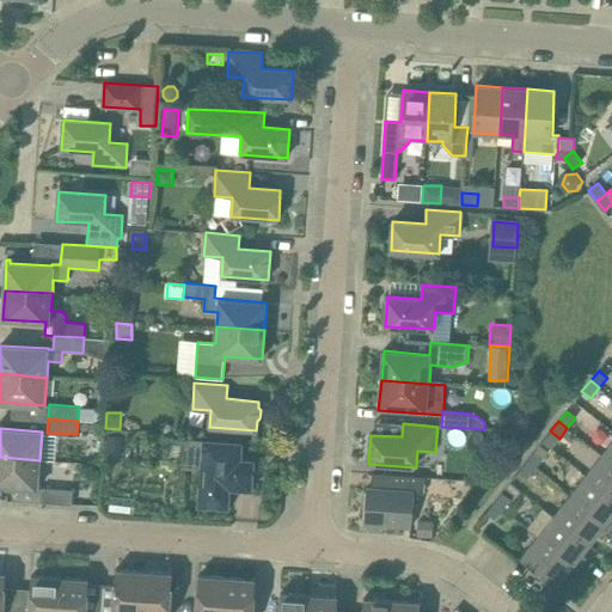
[(501,430),(489,429),(489,440),(500,441),(501,430)]
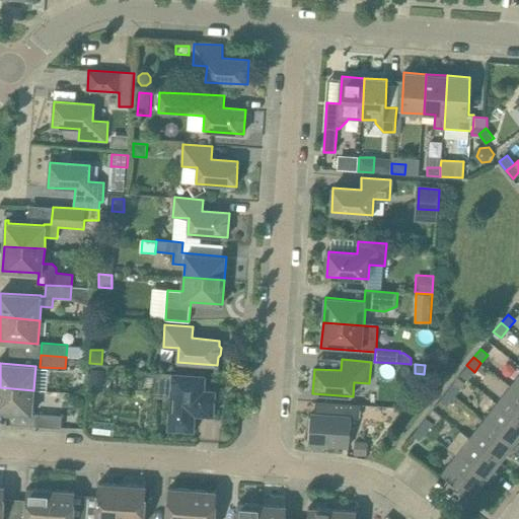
[(105,370),(91,369),(90,389),(103,390),(105,370)]
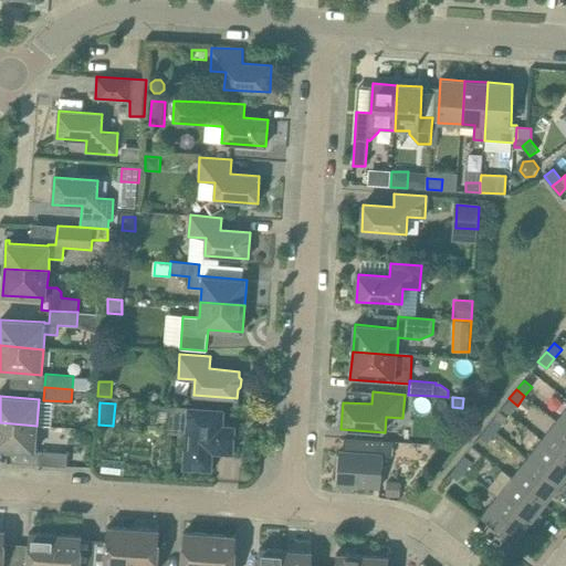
[(223,410),(175,407),(173,431),(191,432),(189,449),(185,449),(184,468),(211,470),(212,452),(232,453),(234,426),(222,426),(223,410)]
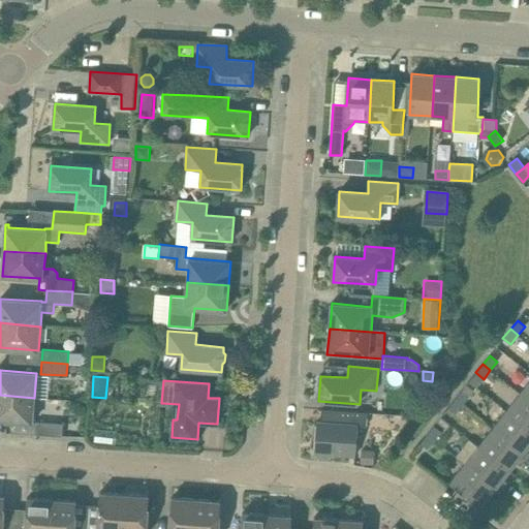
[(455,399),(463,405),(470,396),(462,390),(455,399)]
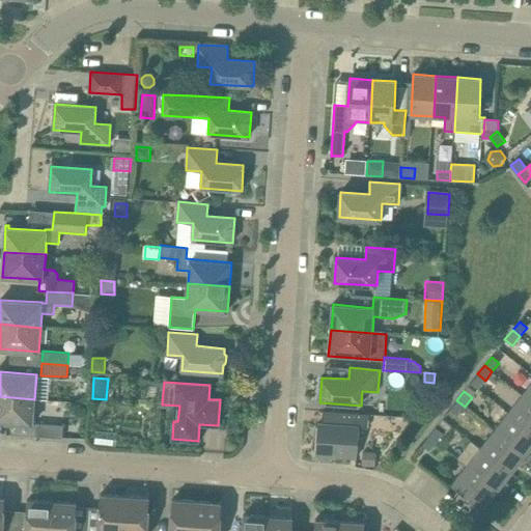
[(508,413),(530,429),(530,401),(523,395),(508,413)]
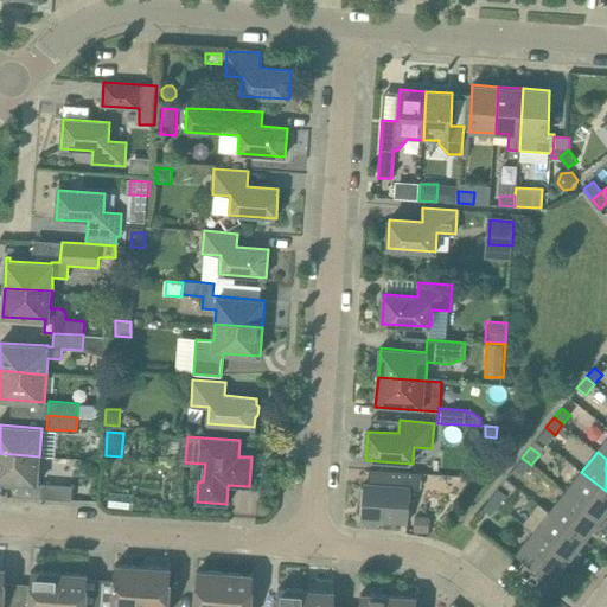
[(39,457),(0,453),(0,481),(37,485),(39,457)]
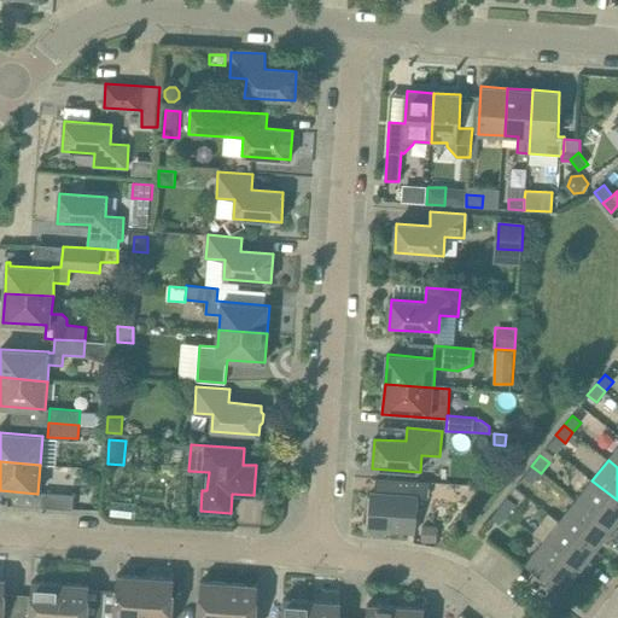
[(532,484),(541,473),(531,466),(524,477),(532,484)]
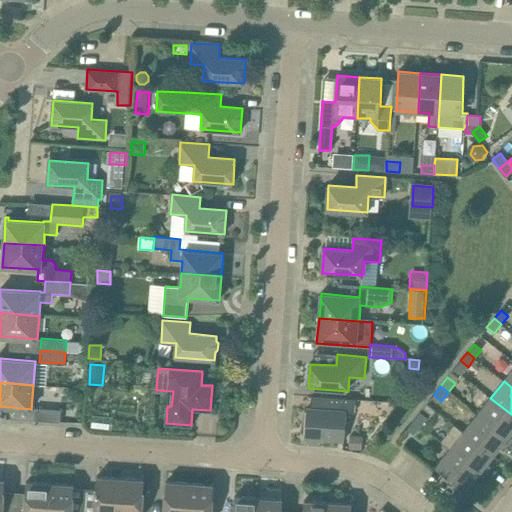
[(355,413),(356,400),(311,396),(310,408),(307,408),(306,412),(304,414),(303,421),(305,424),(304,438),(344,441),(347,413),(355,413)]
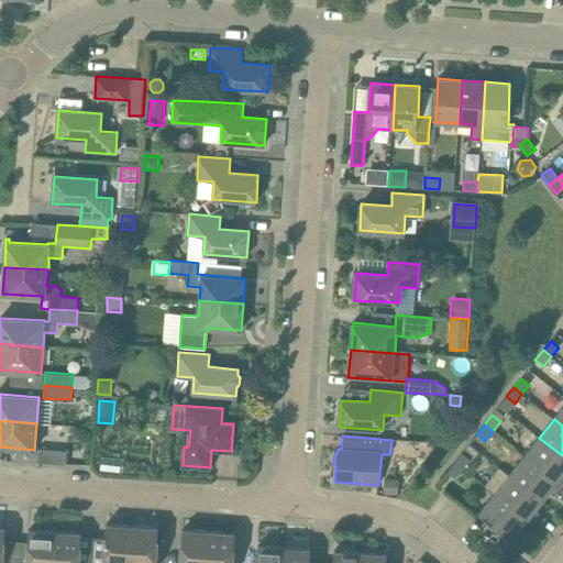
[(562,455),(539,438),(525,456),(562,486),(562,484),(562,455)]
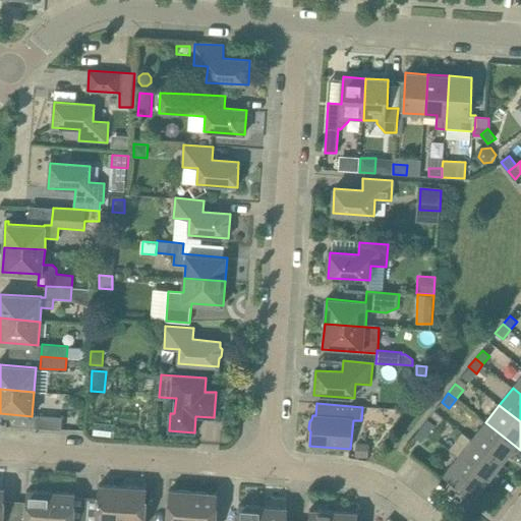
[(36,415),(36,427),(61,429),(62,417),(36,415)]
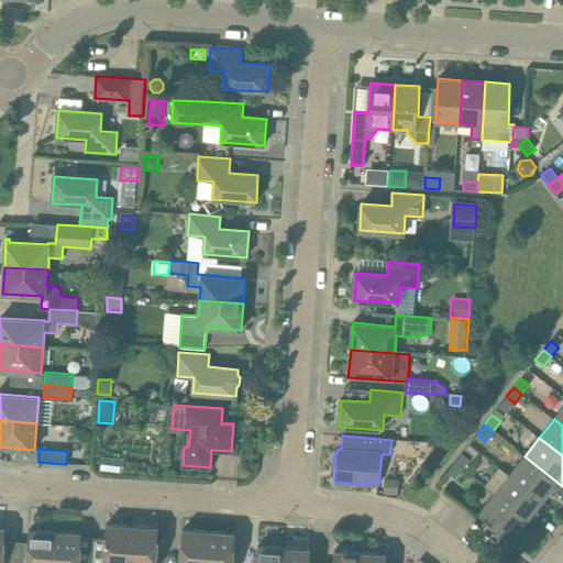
[(455,462),(462,468),(470,459),(463,452),(455,462)]
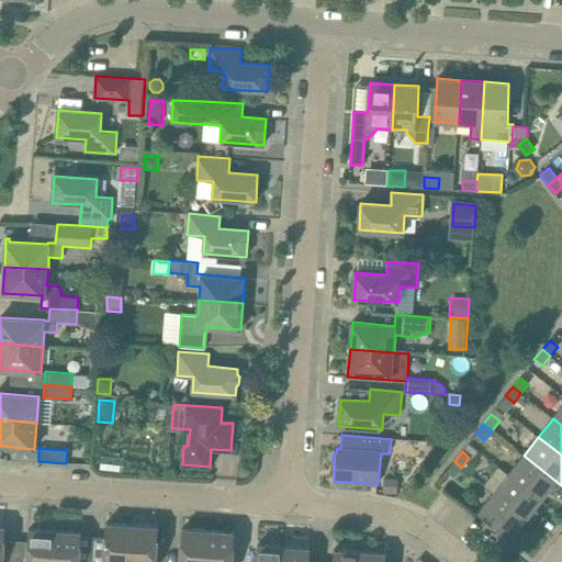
[(553,494),(561,485),(524,456),(508,474),(541,499),(548,491),(553,494)]
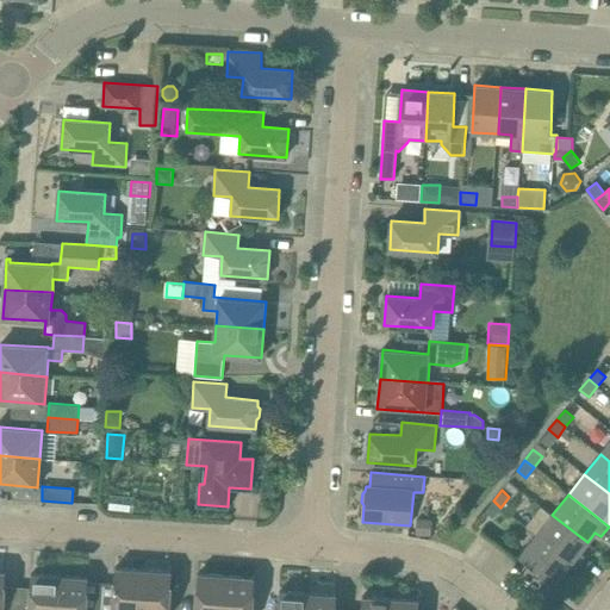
[(492,517),(500,508),(493,500),(485,511),(492,517)]
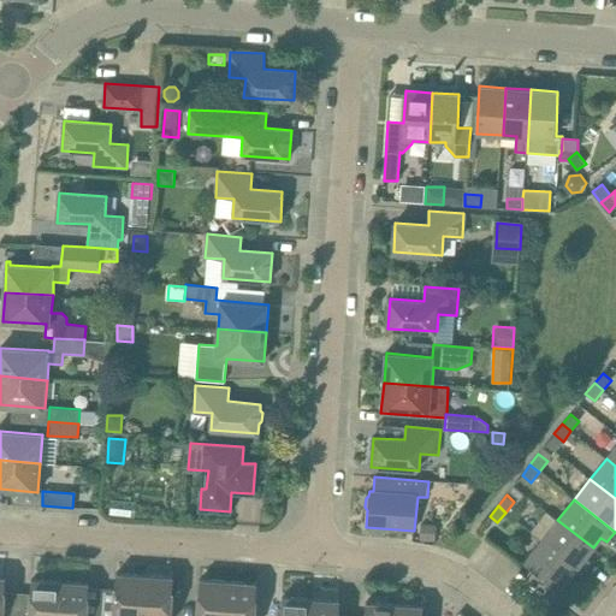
[(585,557),(593,548),(557,520),(542,540),(582,573),(591,562),(585,557)]
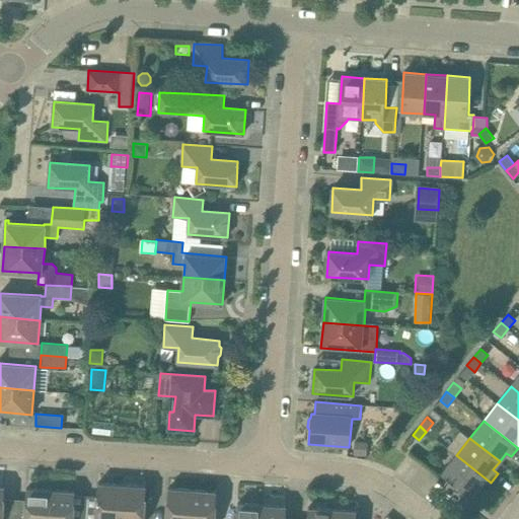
[(354,455),(367,456),(367,441),(354,441),(354,455)]
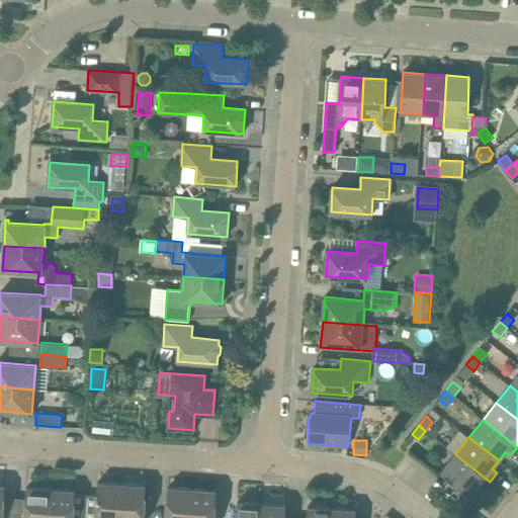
[(483,490),(490,482),(455,454),(441,471),(471,495),(479,487),(483,490)]
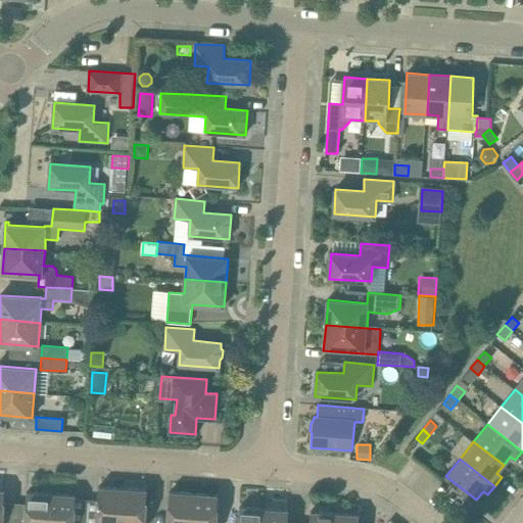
[(120,522),(123,488),(99,487),(96,522),(120,522)]
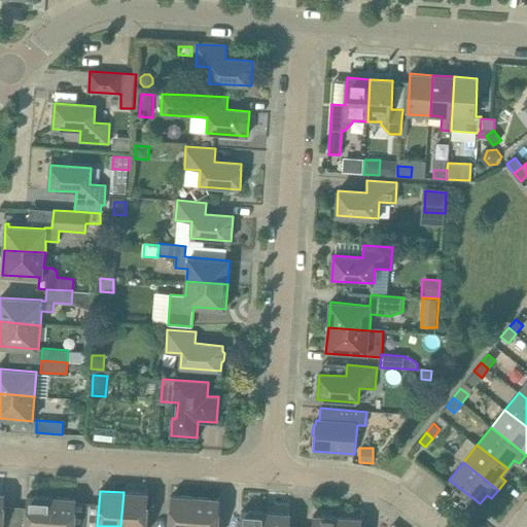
[(124,492),(120,526),(145,526),(148,494),(124,492)]
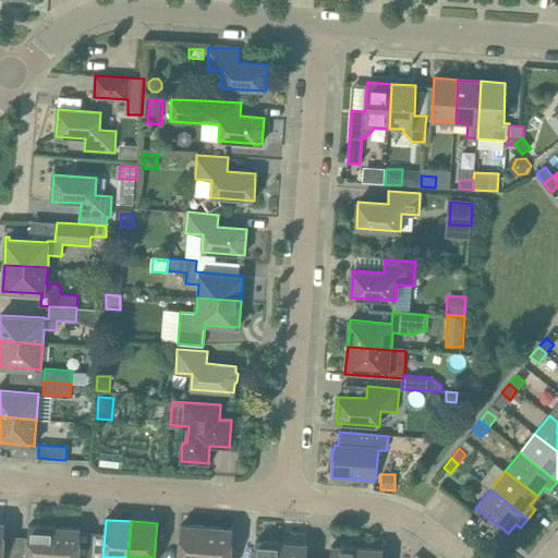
[(205,557),(207,526),(181,524),(180,557),(205,557)]
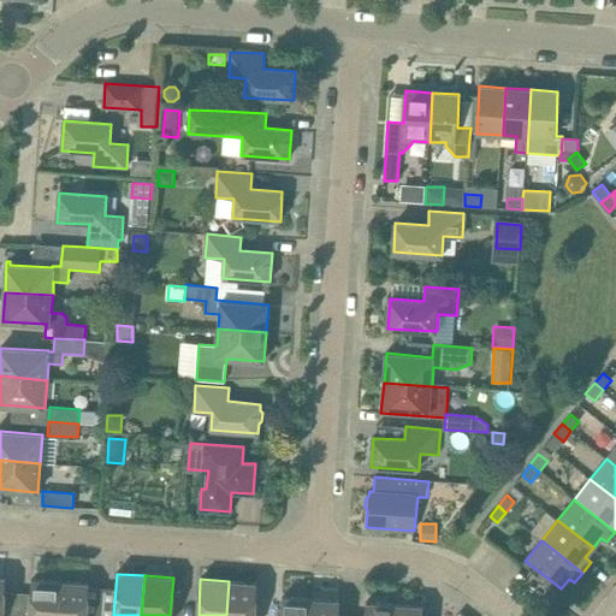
[(58,615),(61,581),(31,580),(29,615),(58,615)]
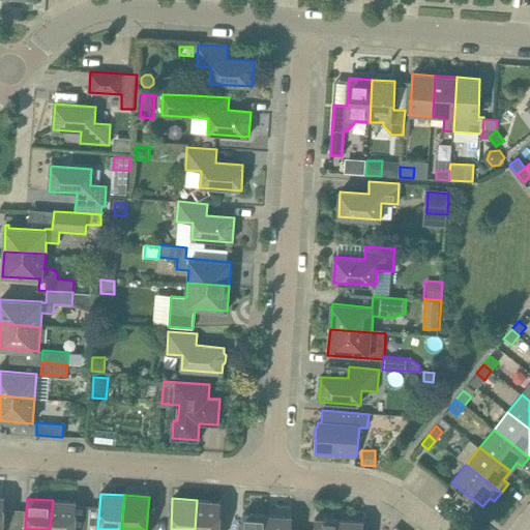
[(75,529),(77,502),(53,500),(50,529),(75,529)]
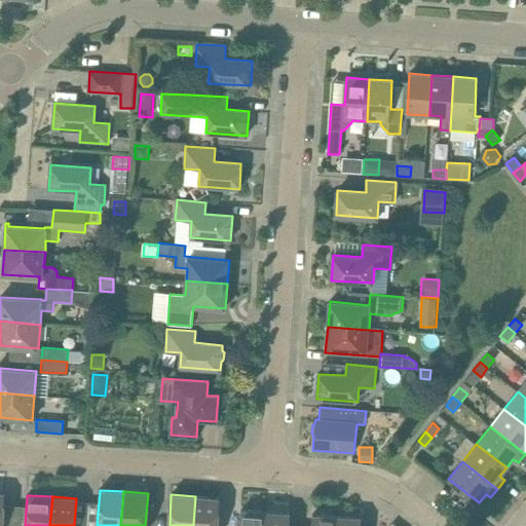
[(195,496),(193,525),(218,525),(220,498),(195,496)]
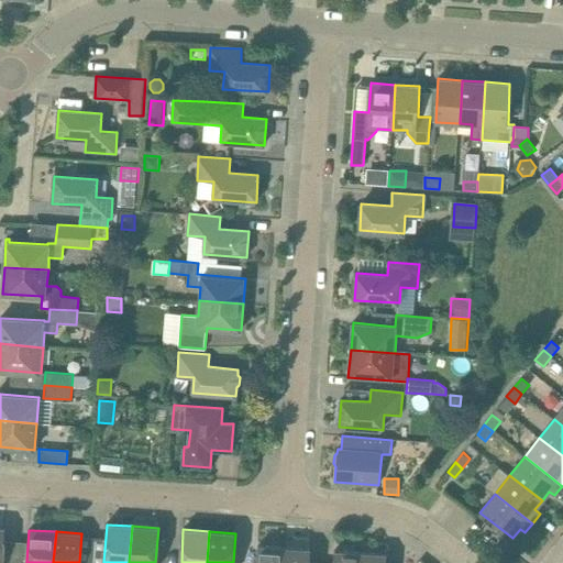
[(257,562),(284,562),(285,548),(258,545),(257,562)]
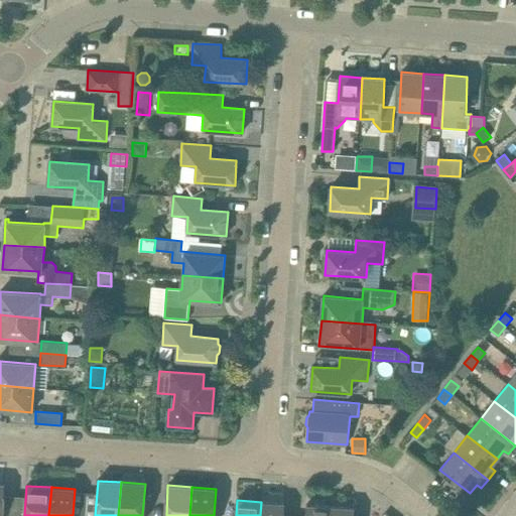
[(261,502),(260,515),(283,515),(284,503),(261,502)]
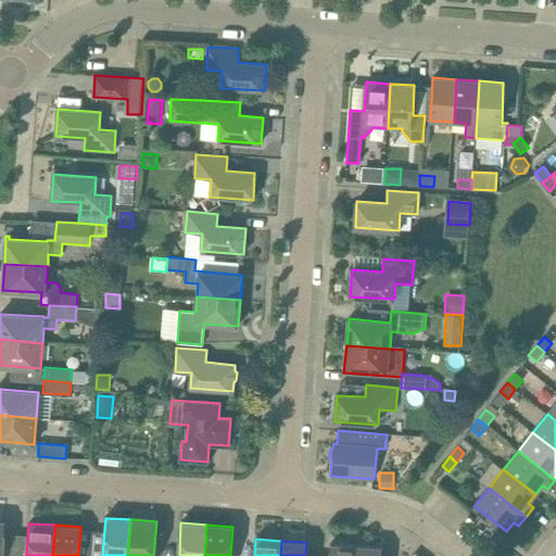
[(354,555),(355,545),(330,544),(329,555),(354,555)]
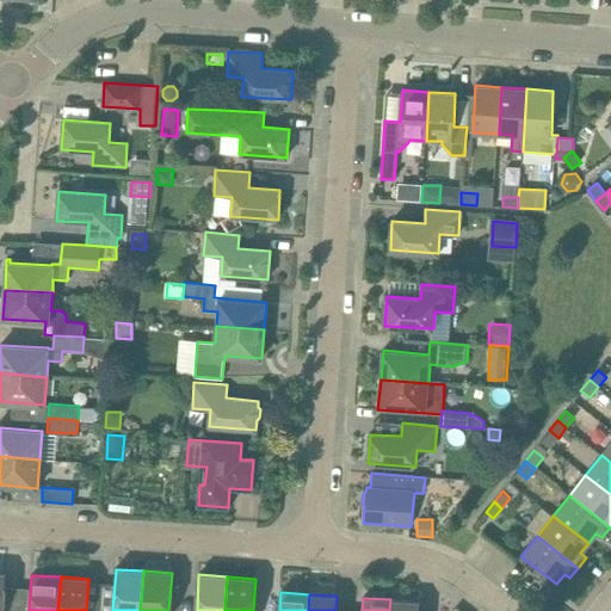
[(389,610),(419,610),(420,602),(390,599),(389,610)]
